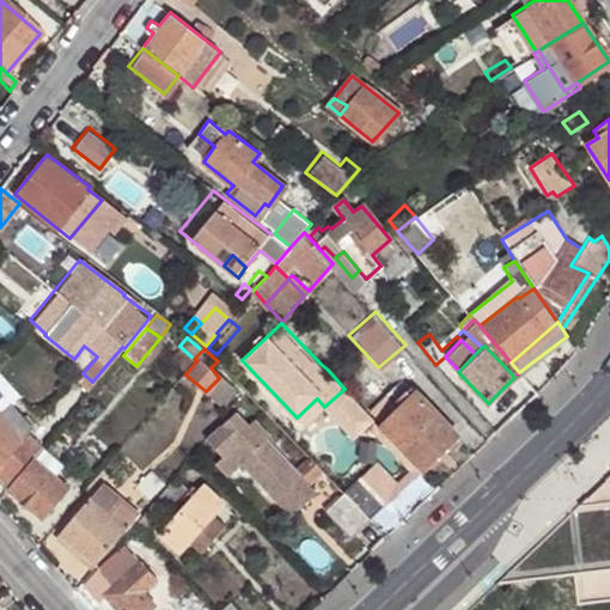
[(0,415),(20,440),(31,426),(11,403),(20,394),(0,374),(0,415)]
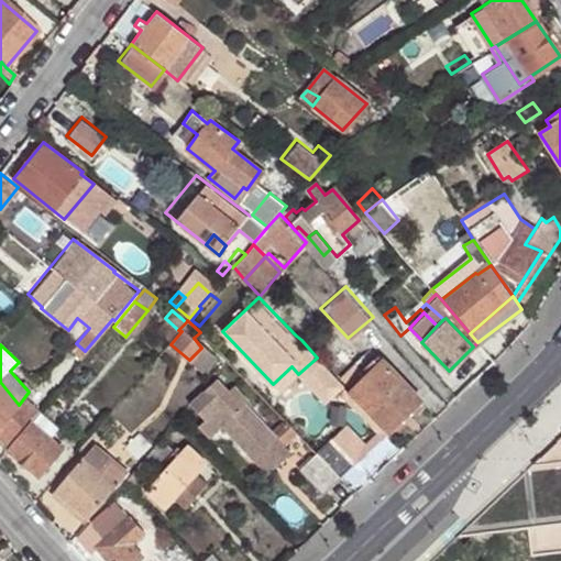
[(213,358),(201,348),(189,360),(201,371),(213,358)]
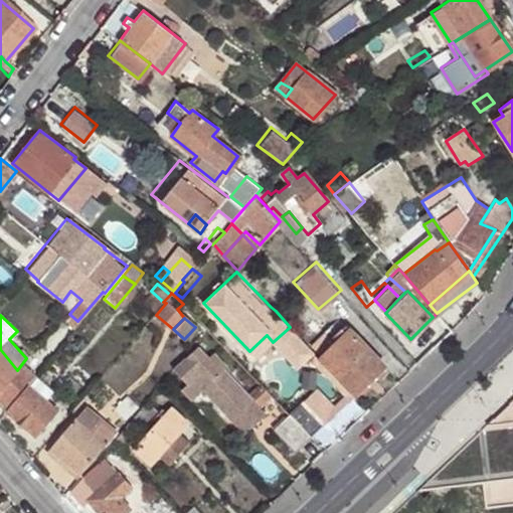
[(290,327),(273,342),(298,368),(308,358),(343,395),(350,389),(318,357),(290,327)]
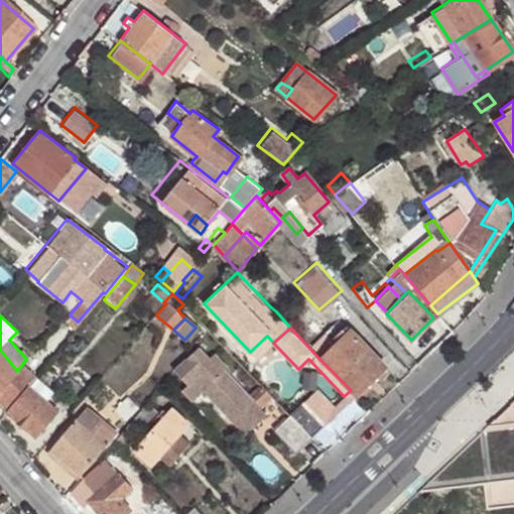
[(355,395),(356,396),(386,367),(350,329),(335,343),(320,356),(318,358),(351,390),(355,395)]
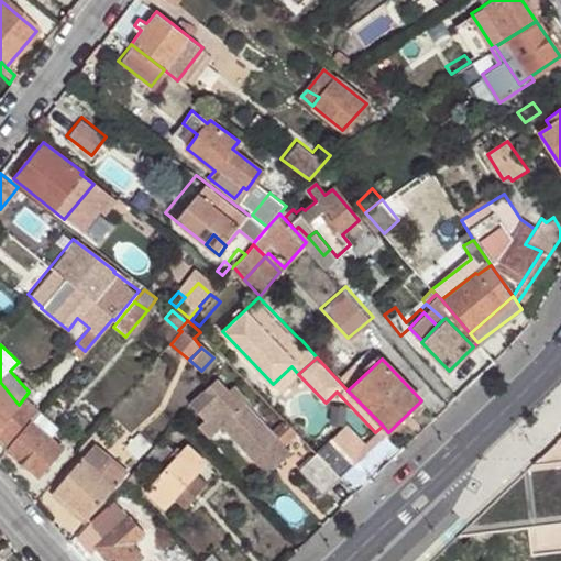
[(350,388),(365,374),(352,361),(338,374),(350,388)]
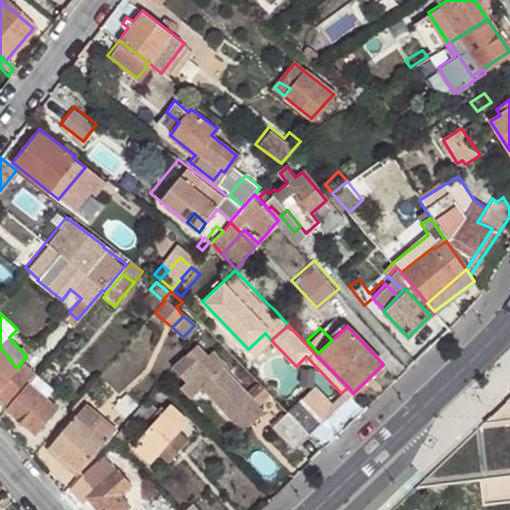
[(265,333),(248,349),(254,356),(271,340),(265,333)]
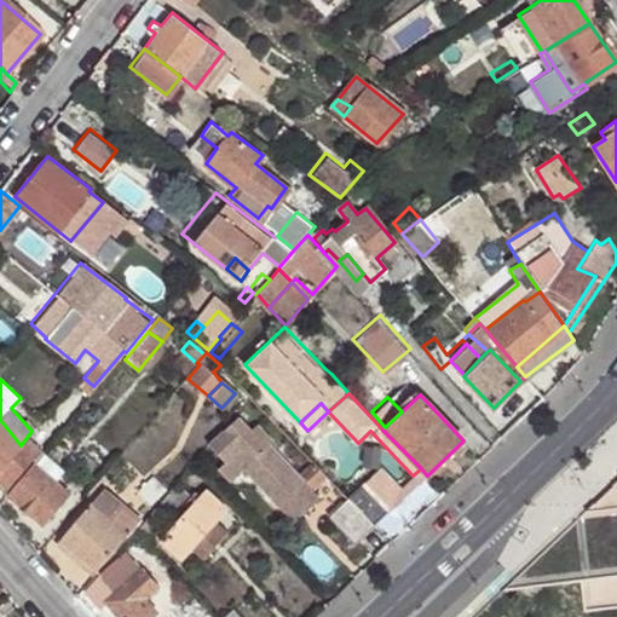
[(266,445),(252,431),(241,419),(212,443),(224,456),(225,457),(240,445),(251,457),(266,445)]
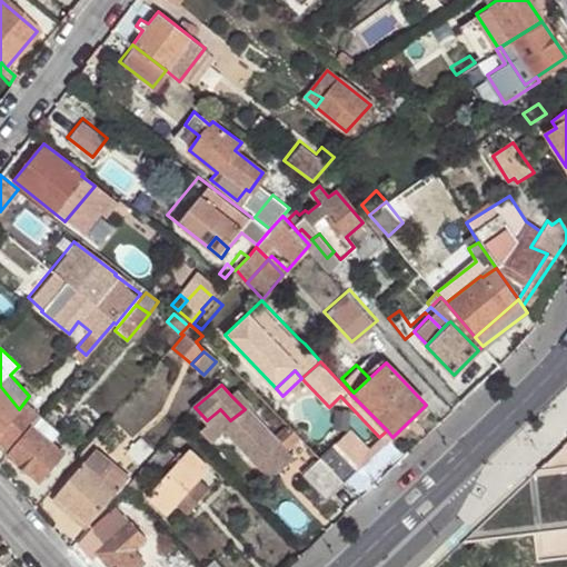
[(0,431),(13,416),(19,409),(0,386),(0,431)]
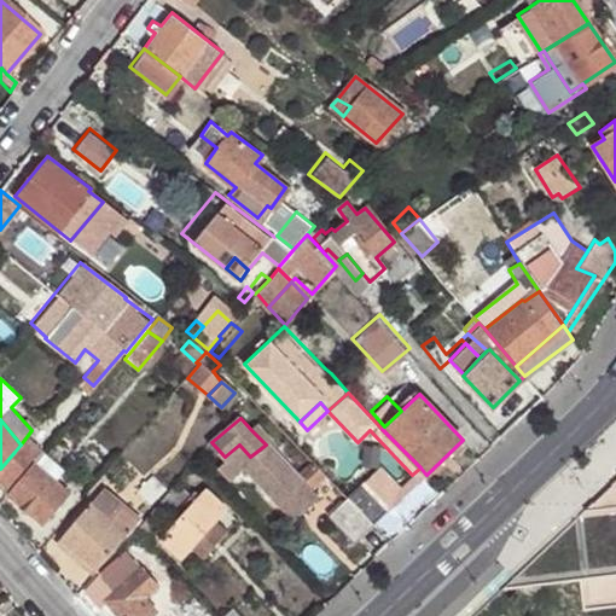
[(320,495),(312,486),(300,472),(257,425),(251,430),(266,445),(250,457),(243,463),(296,518),(320,495)]
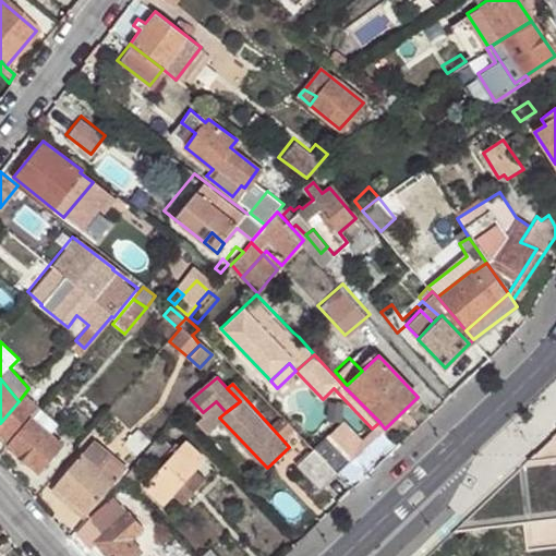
[(13,408),(24,418),(29,411),(19,401),(13,408)]
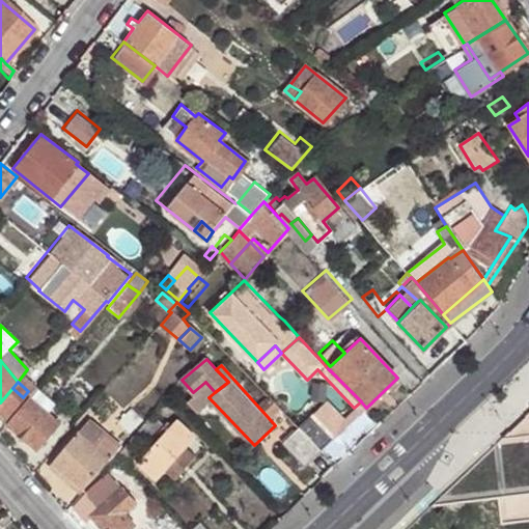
[(198,407),(209,397),(215,392),(205,382),(193,392),(192,391),(187,394),(198,407)]
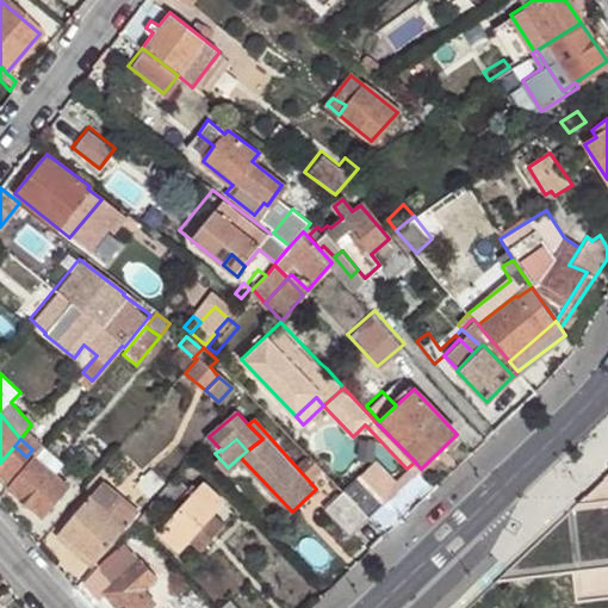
[(14,446),(0,463),(0,481),(4,484),(26,457),(14,446)]
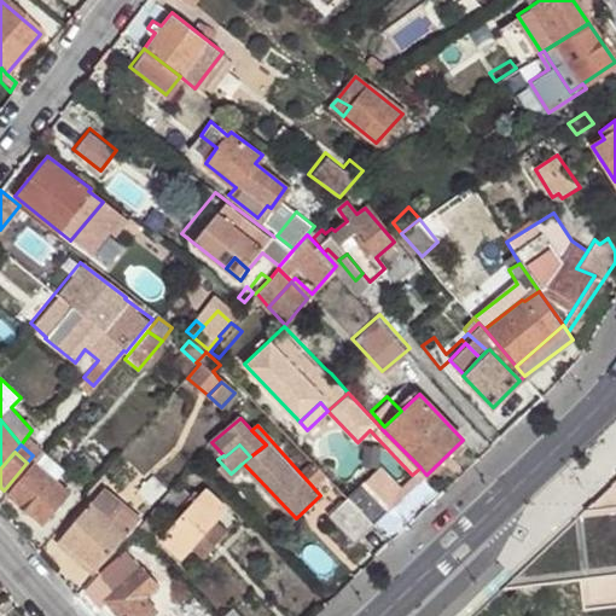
[(64,475),(39,454),(32,464),(34,464),(56,483),(64,475)]
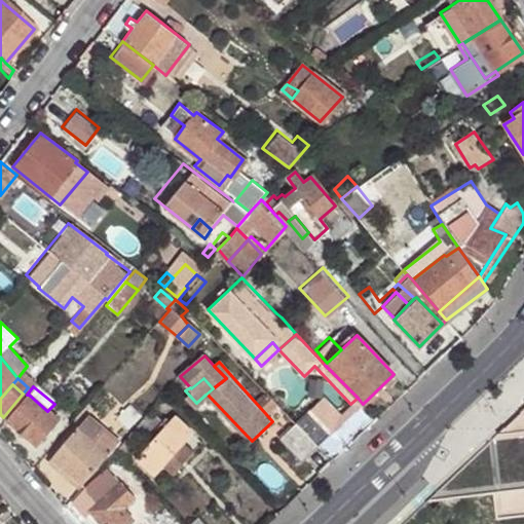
[(265,413),(276,403),(265,393),(255,402),(265,413)]
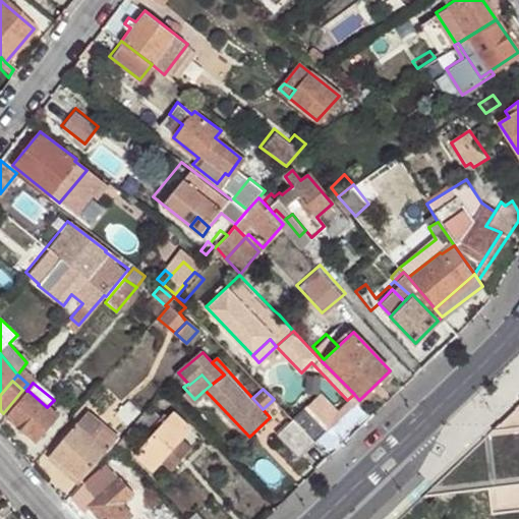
[(47,407),(29,391),(8,415),(35,440),(55,416),(47,407)]
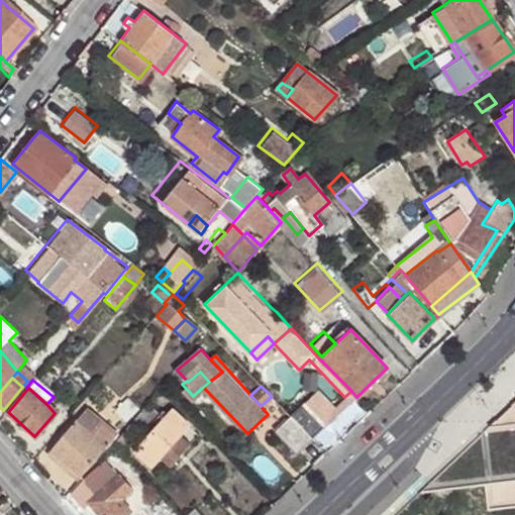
[(289,415),(311,438),(355,396),(351,391),(344,397),(335,407),(317,388),(289,415)]
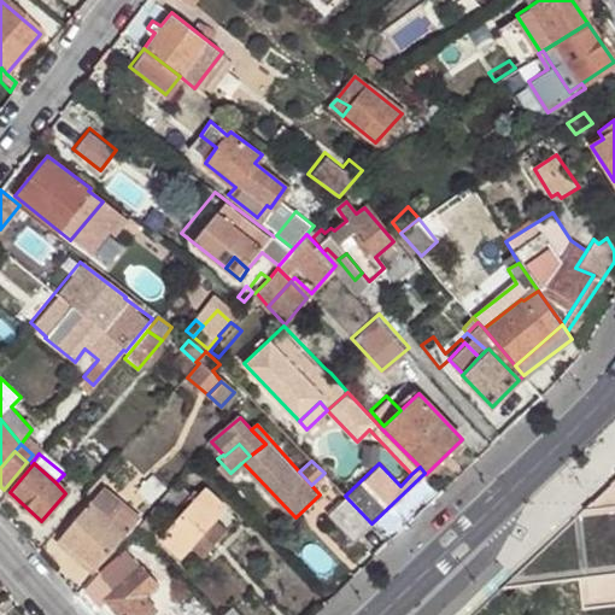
[(614,484),(507,589),(583,580),(581,570),(614,566),(614,484)]
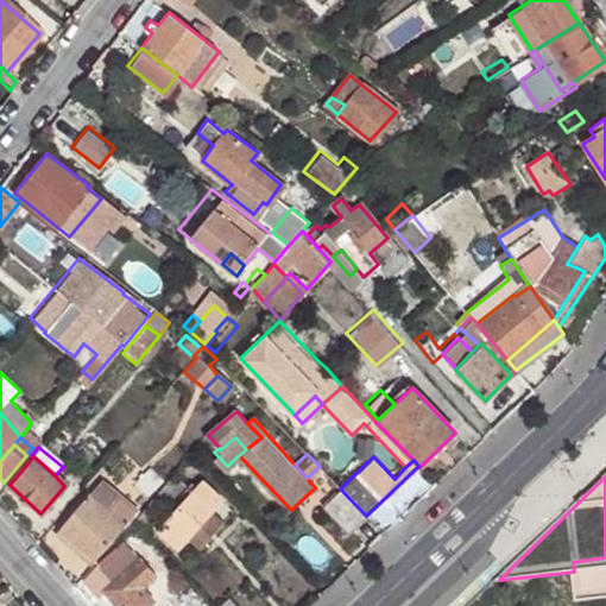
[(169,504),(175,511),(158,530),(176,544),(185,535),(199,547),(222,519),(209,507),(220,496),(201,480),(199,485),(191,479),(183,488),(171,500),(161,491),(139,513),(146,519),(155,510),(159,513),(169,504)]
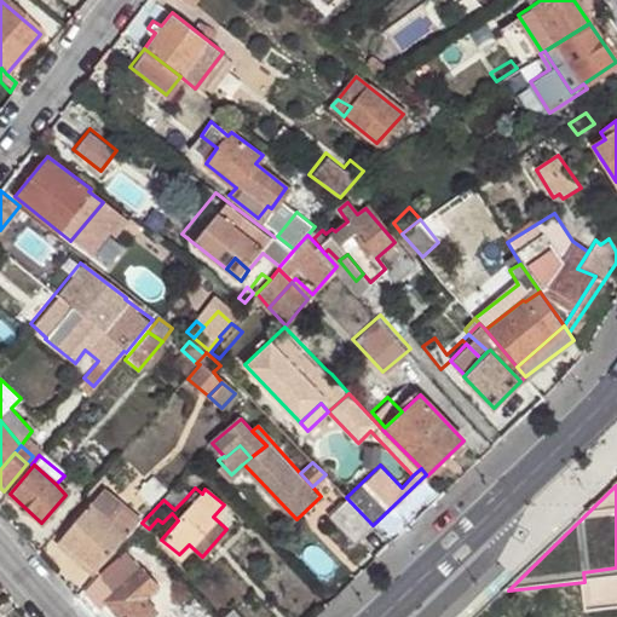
[(174,509),(186,497),(174,488),(163,500),(174,509)]
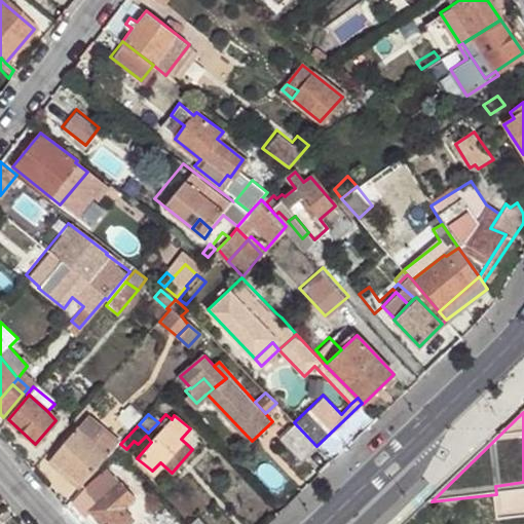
[(92,442),(102,432),(83,416),(75,427),(92,442)]
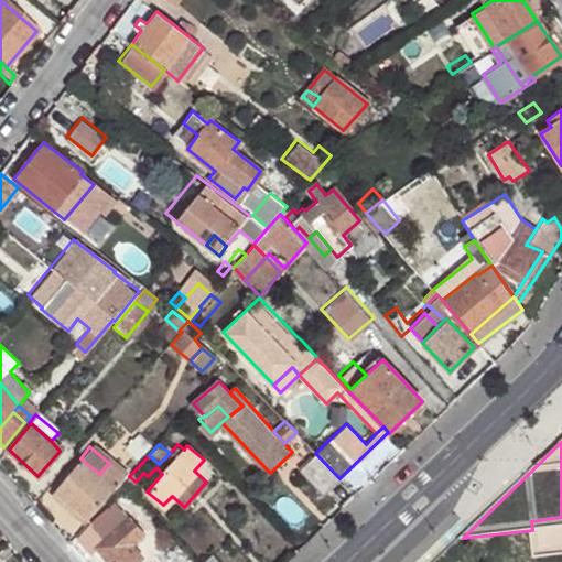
[(322,494),(339,478),(315,453),(299,468),(322,494)]
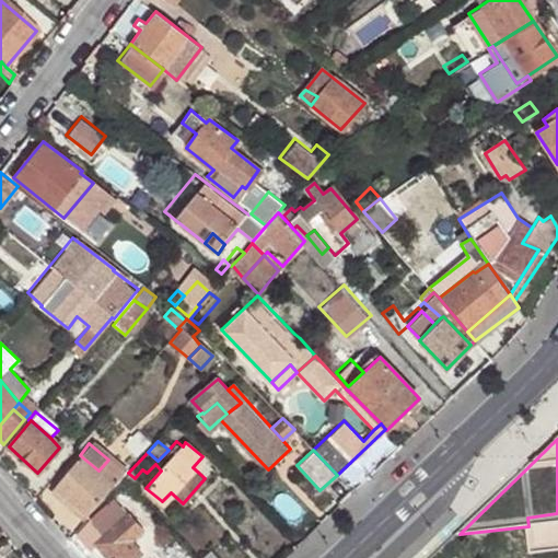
[(84,515),(112,484),(99,471),(80,455),(51,486),(84,515)]
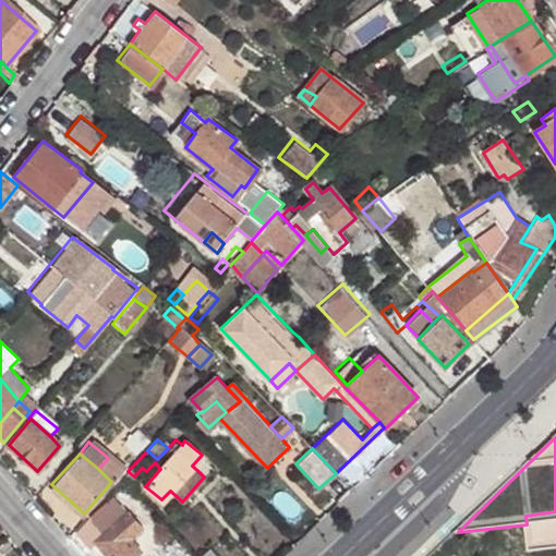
[(115,483),(125,470),(109,456),(108,458),(98,469),(111,482),(115,483)]
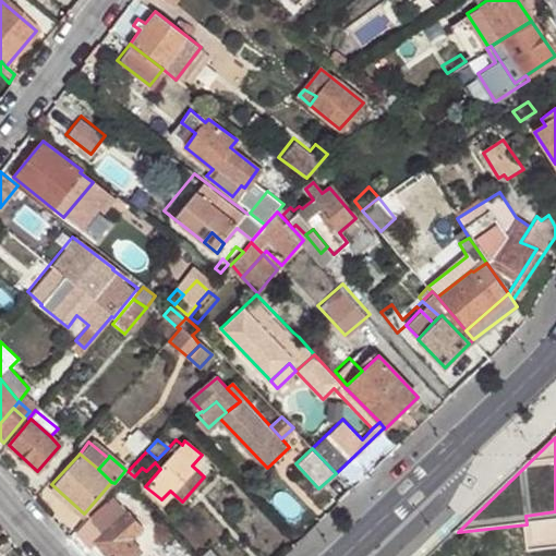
[(137,529),(124,514),(123,515),(110,499),(87,521),(84,518),(74,529),(88,543),(96,535),(99,532),(101,535),(97,539),(110,555),(130,555),(135,552),(125,540),(137,529)]
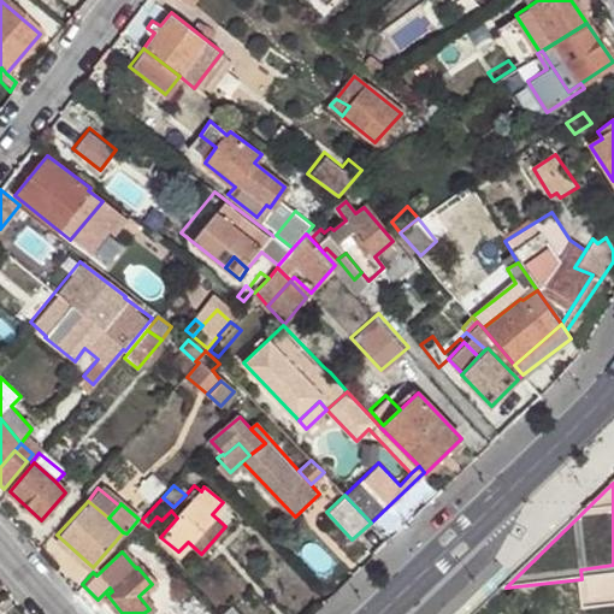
[(613,565),(580,570),(582,579),(613,574),(613,565)]
